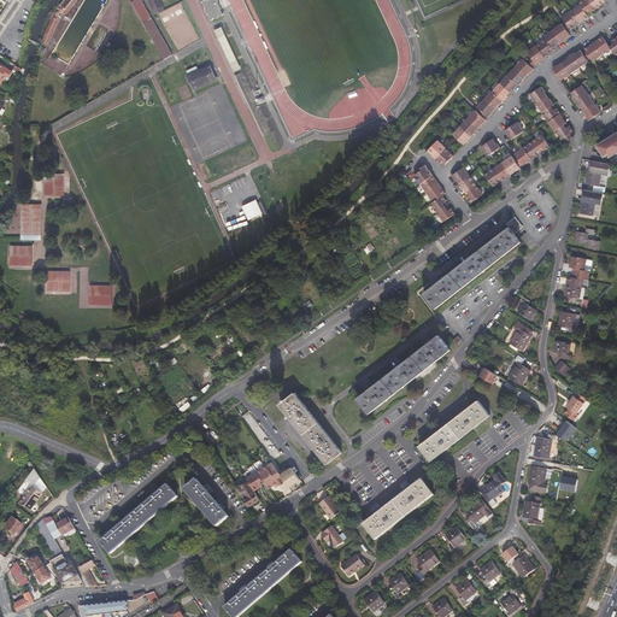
[(76,0),(66,0),(57,13),(54,12),(47,28),(48,29),(39,52),(45,54),(58,23),(76,0)]
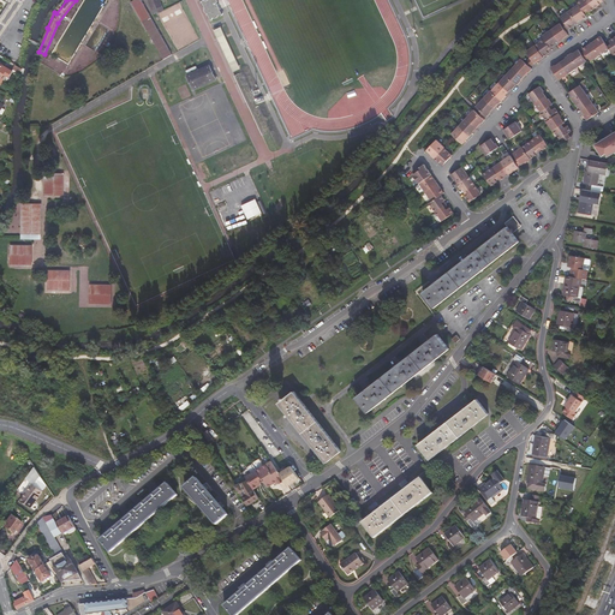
[(133,0),(131,3),(163,59),(171,54),(141,0),(133,0)]
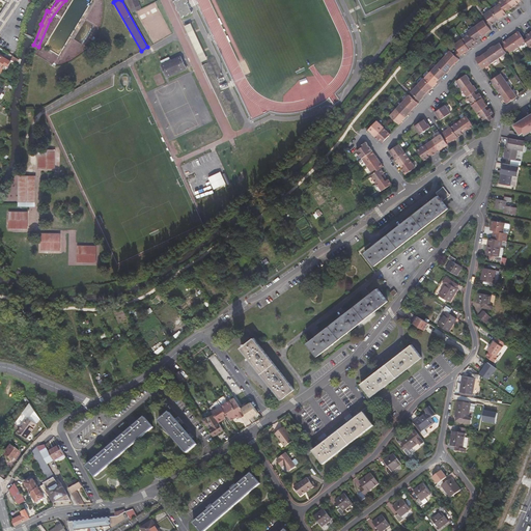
[(141,7),(137,0),(129,0),(134,10),(141,7)]
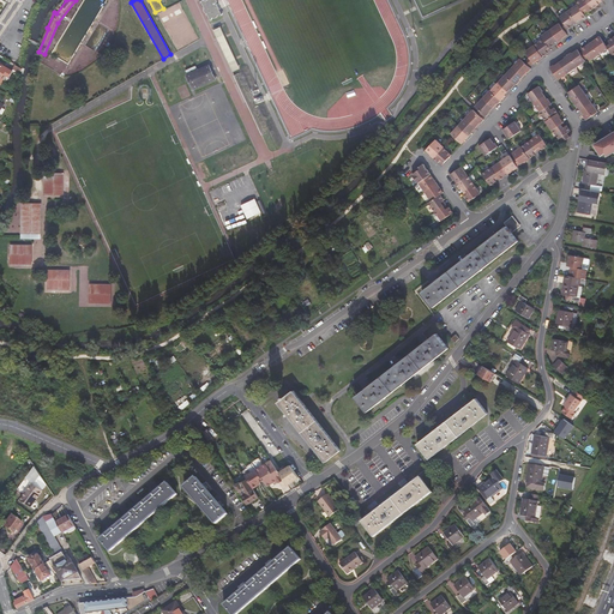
[(217,4),(217,0),(200,0),(200,1),(202,4),(203,5),(205,7),(204,10),(205,11),(206,12),(208,14),(208,18),(209,19),(211,18),(214,17),(217,16),(221,14),(222,14),(223,13),(222,11),(221,10),(218,8),(217,6),(217,4)]
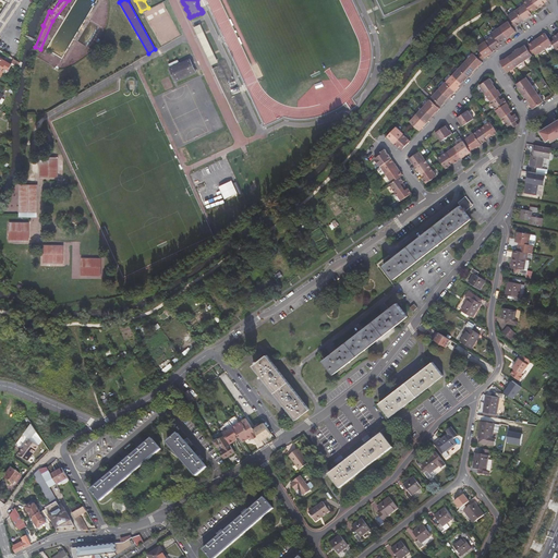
[(525,0),(522,3),(521,8),(525,14),(529,12),(530,14),(532,11),(537,8),(531,0),(525,0)]
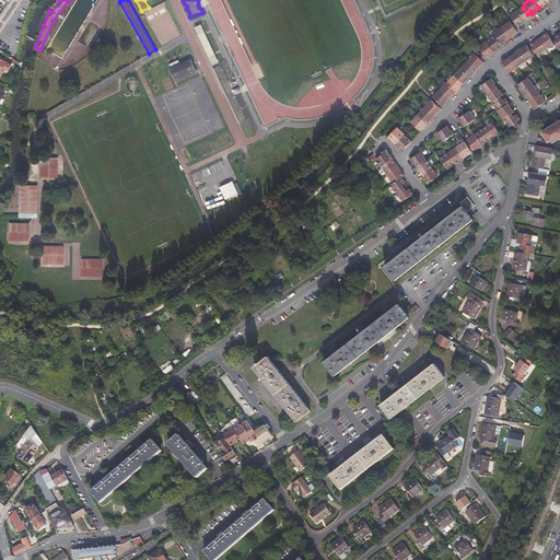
[(523,8),(515,13),(523,24),(531,19),(529,16),(527,14),(523,8)]
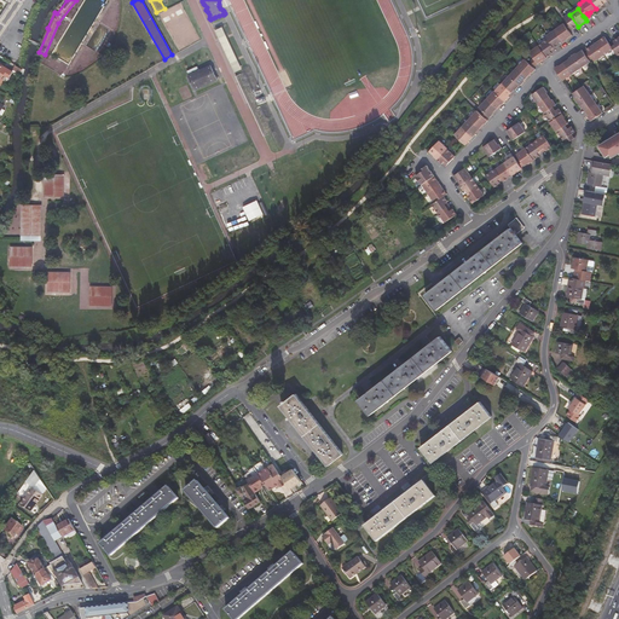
[(565,27),(568,33),(578,27),(570,15),(560,21),(565,27)]
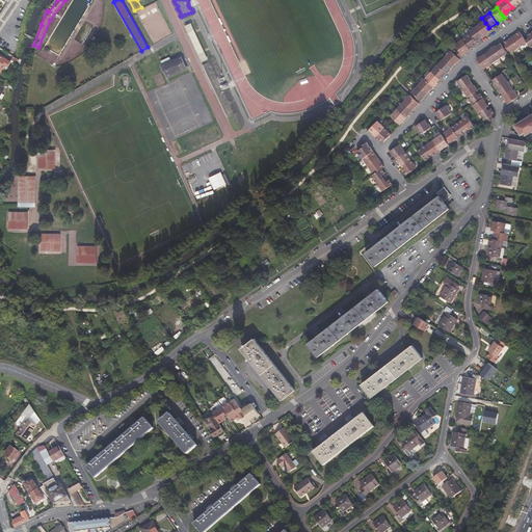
[(207,58),(191,23),(186,25),(203,60),(207,58)]
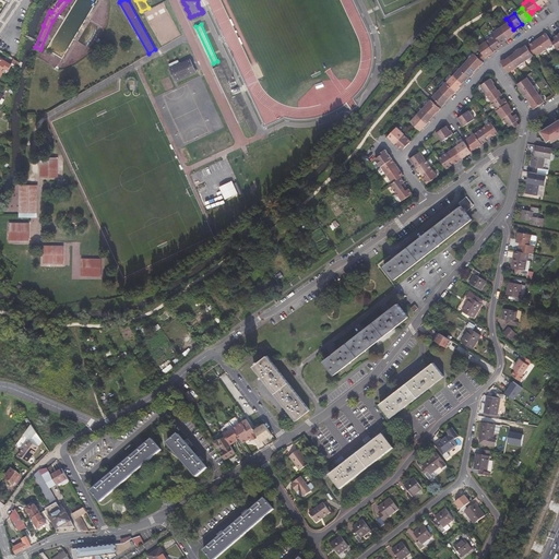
[(506,25),(498,31),(506,42),(514,36),(510,31),(507,26),(506,25)]
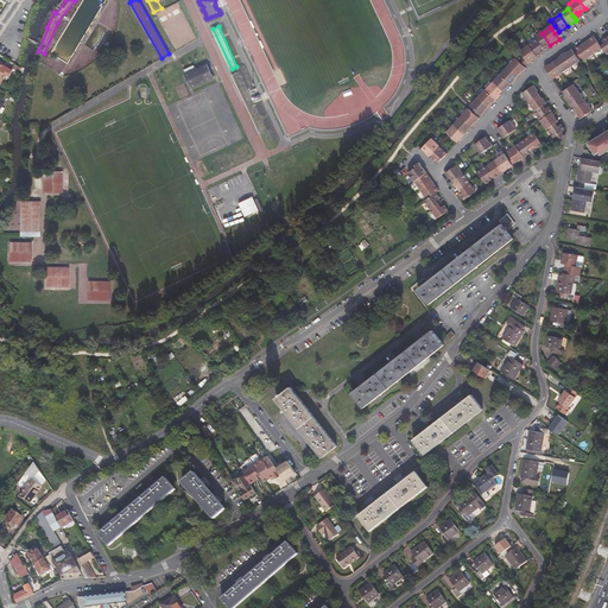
[(532,39),(534,43),(540,51),(550,45),(542,33),(532,39)]
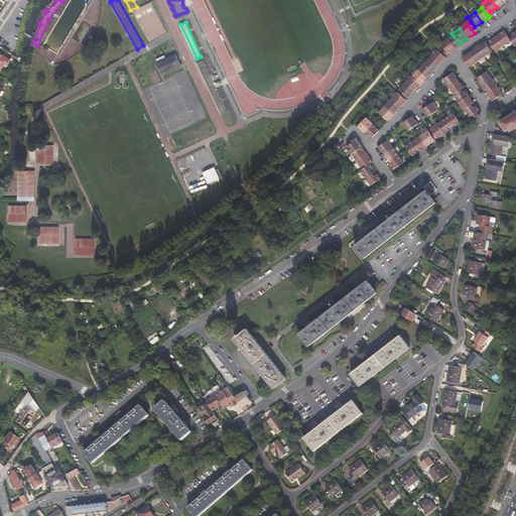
[(500,49),(508,44),(507,42),(506,41),(503,37),(501,34),(493,39),(500,49)]
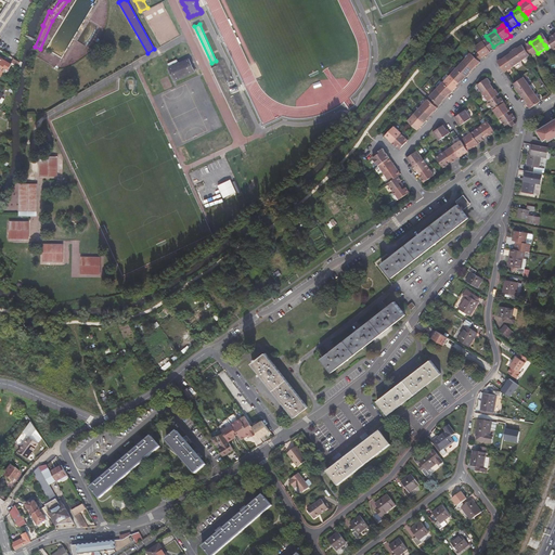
[(551,53),(554,50),(554,42),(552,37),(545,41),(546,42),(547,44),(545,46),(546,48),(551,53)]
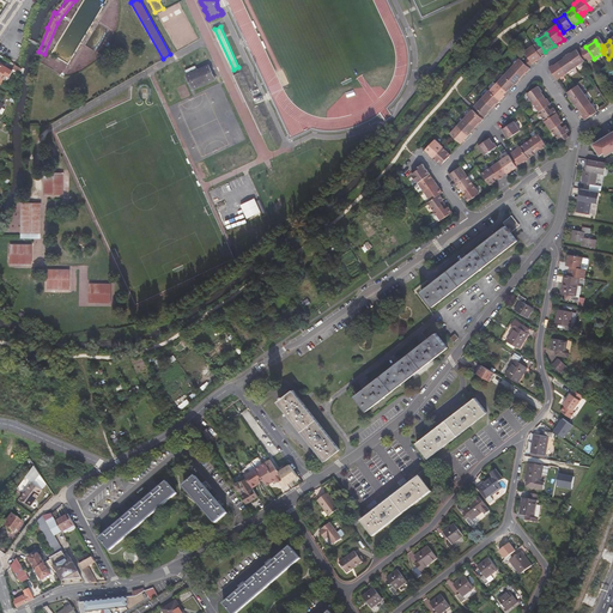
[(539,43),(529,49),(538,60),(544,56),(541,54),(545,52),(539,43)]
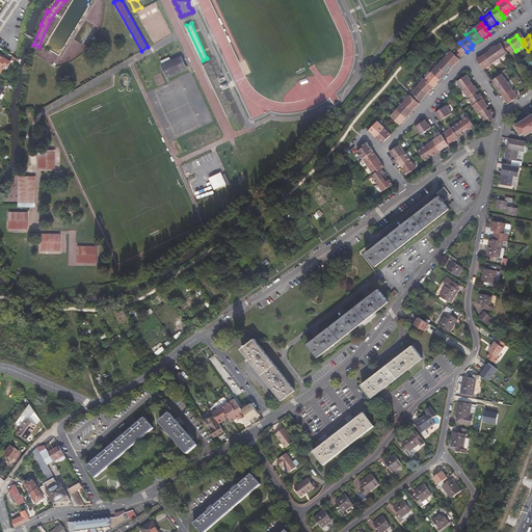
[(505,52),(508,56),(515,51),(508,41),(501,46),(502,48),(505,52)]
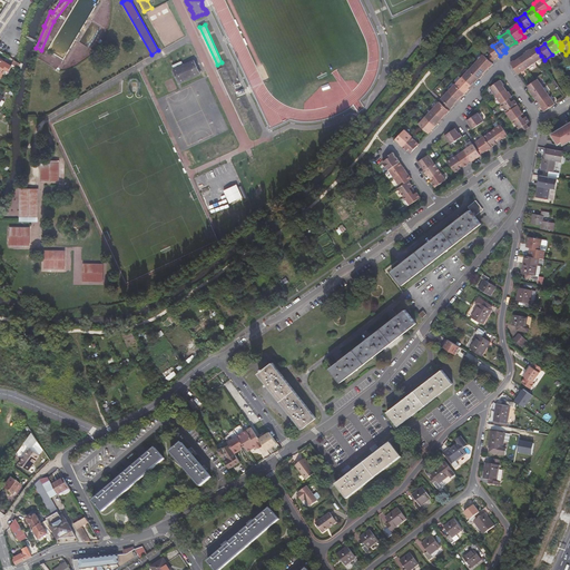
[(489,55),(494,61),(501,57),(500,56),(492,46),(485,51),(489,55)]
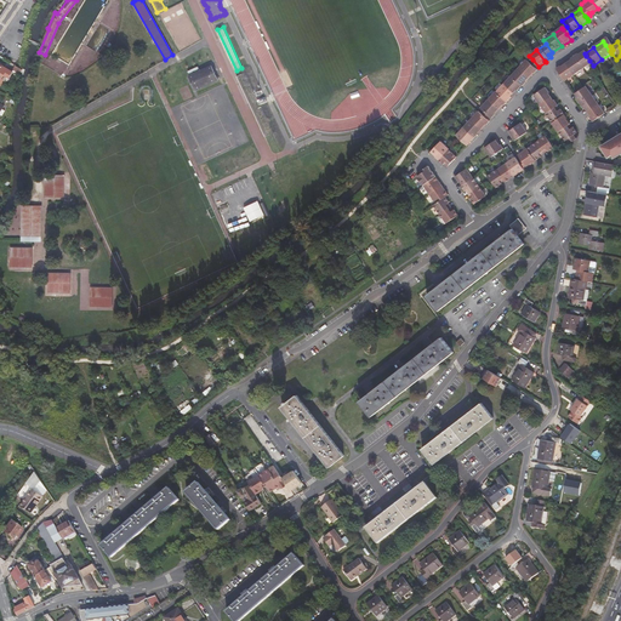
[(580,72),(588,66),(587,63),(584,57),(580,53),(571,60),(580,72)]
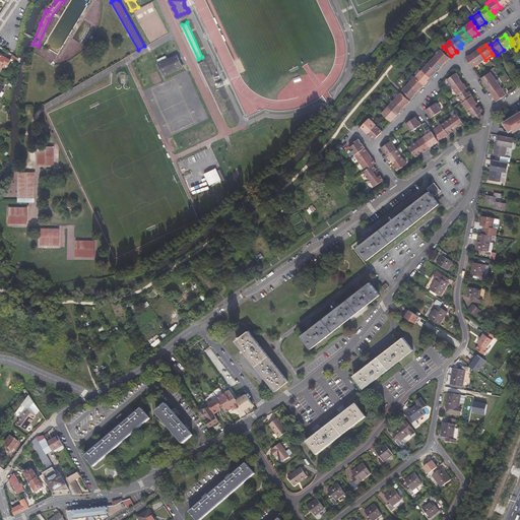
[(485,60),(478,50),(470,55),(477,65),(485,60)]
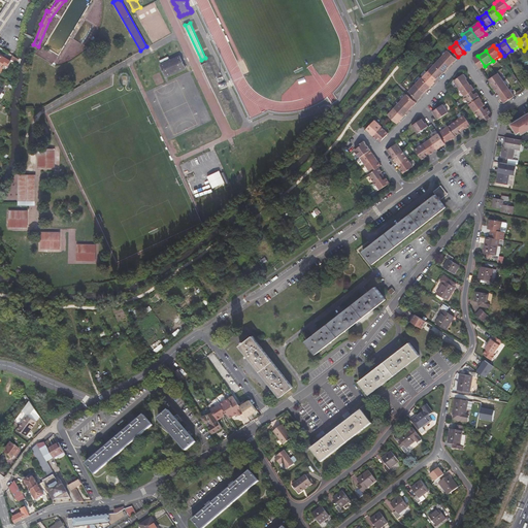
[(444,54),(437,61),(447,69),(454,63),(452,61),(448,57),(444,54)]
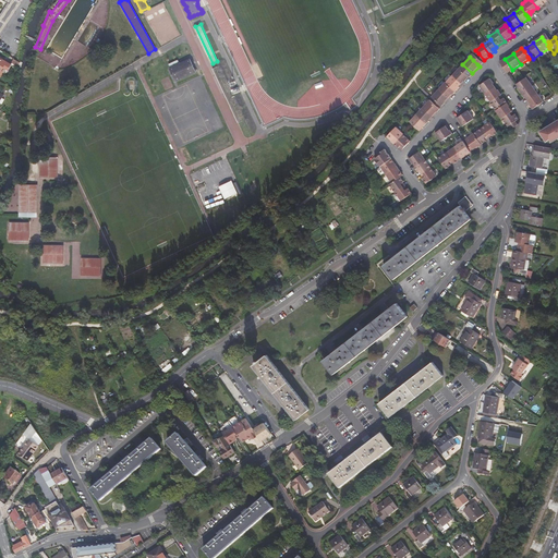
[(8,62),(0,58),(0,76),(0,77),(3,73),(2,72),(4,68),(9,70),(13,64),(16,65),(19,62),(14,60),(12,62),(9,61),(8,62)]
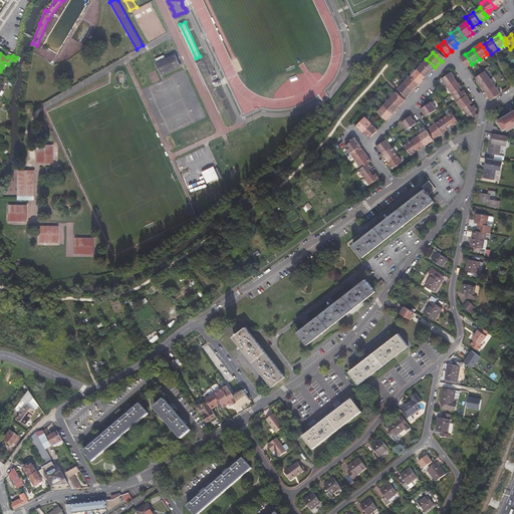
[(472,64),(465,54),(458,59),(465,70),(472,64)]
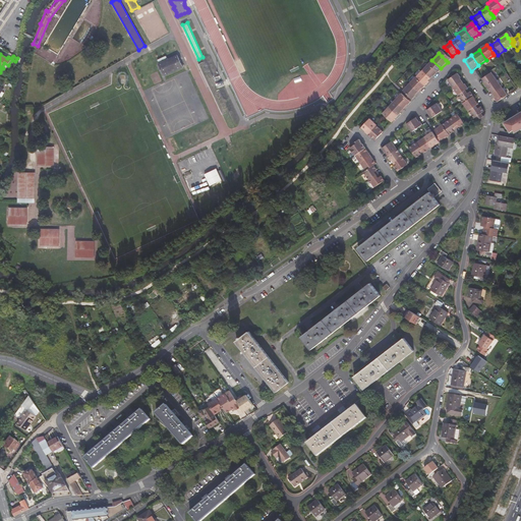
[(164,75),(182,67),(176,56),(167,60),(166,57),(157,60),(164,75)]
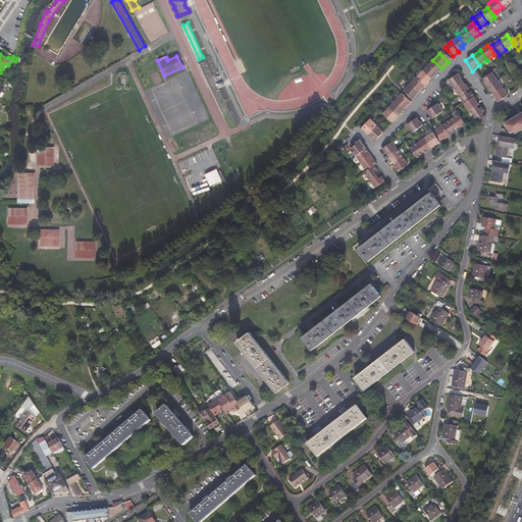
[(432,60),(426,66),(435,75),(441,68),(432,60)]
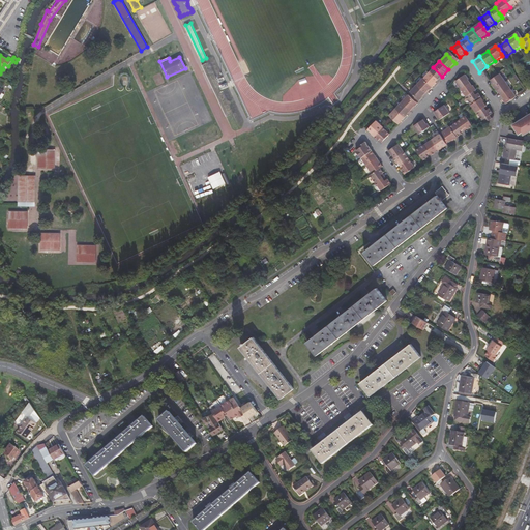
[(433,67),(427,75),(436,83),(442,77),(433,67)]
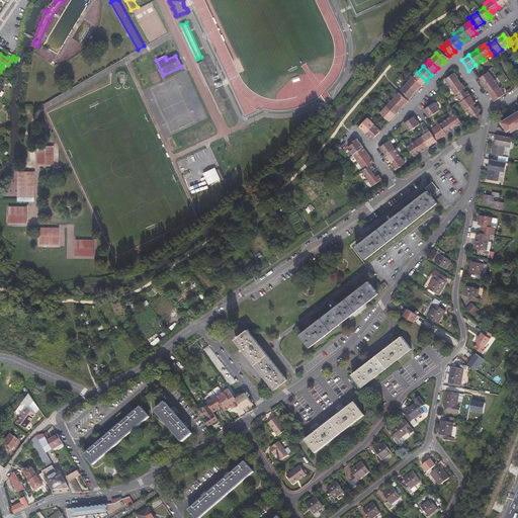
[(411,80),(420,88),(426,81),(417,73),(411,80)]
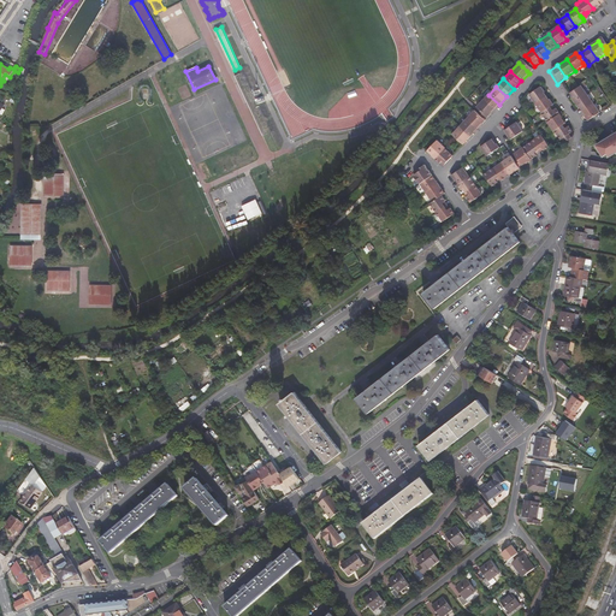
[(578,89),(567,96),(569,100),(568,101),(573,106),(584,99),(578,89)]
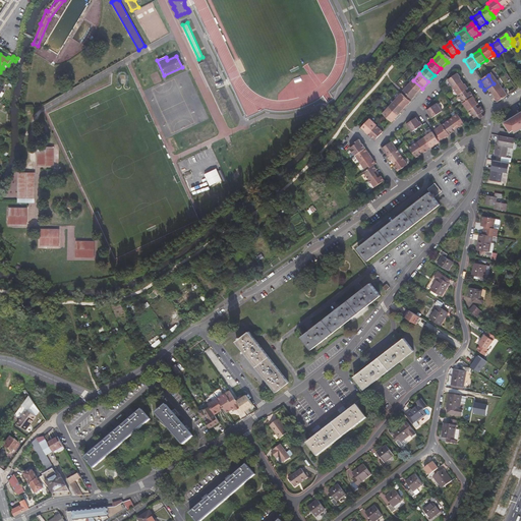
[(450,91),(459,84),(457,81),(458,81),(454,76),(445,83),(450,91)]
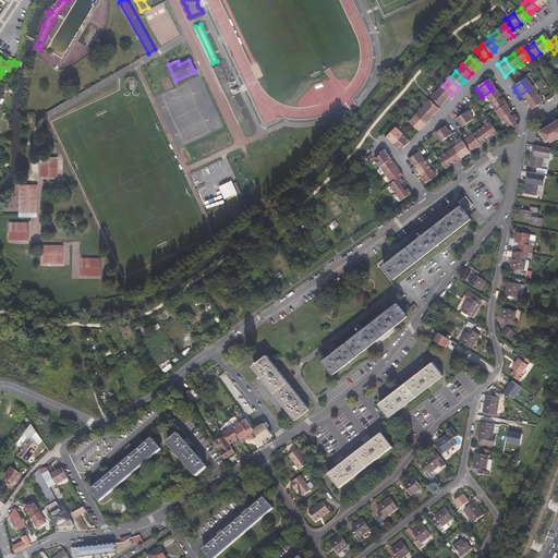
[(435,93),(445,101),(452,95),(443,86),(441,85),(435,93)]
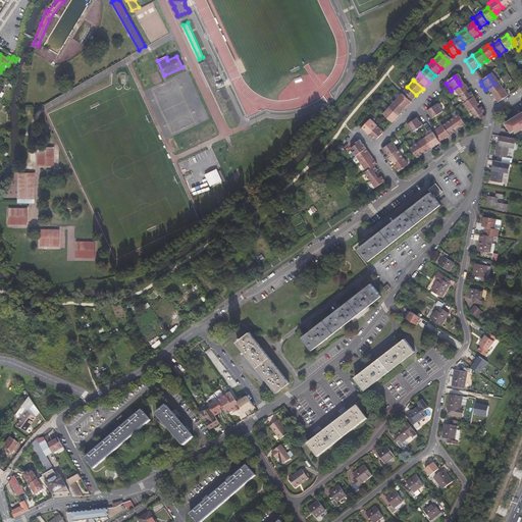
[(500,91),(494,84),(485,90),(488,95),(488,94),(490,97),(500,91)]
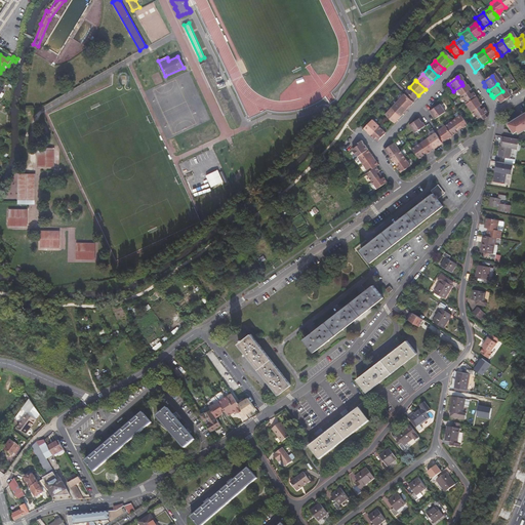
[(453,91),(458,99),(466,94),(468,93),(469,92),(465,88),(462,85),(453,91)]
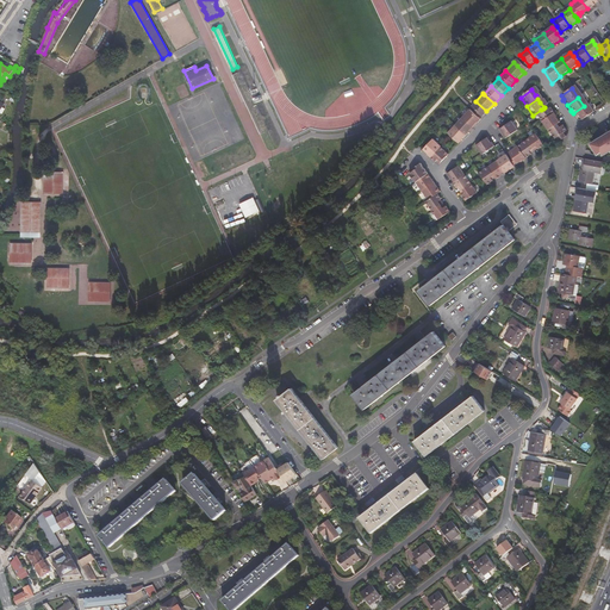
[(472,113),(478,118),(479,119),(486,111),(475,101),(468,110),(472,113)]
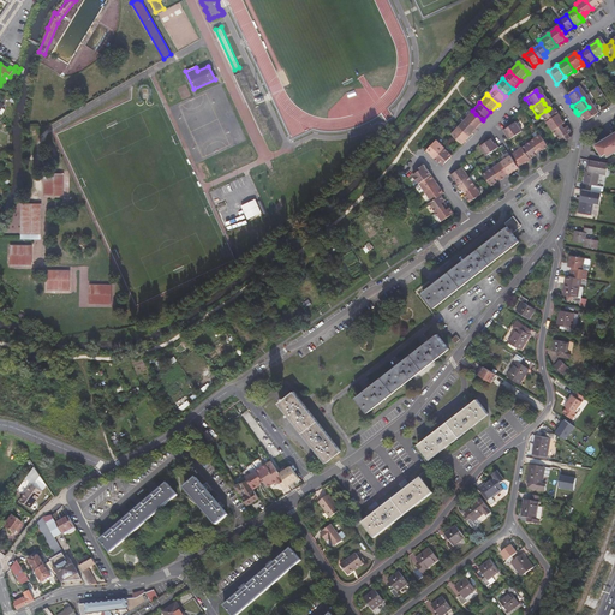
[(584,124),(595,117),(589,107),(578,114),(580,118),(580,119),(584,124)]
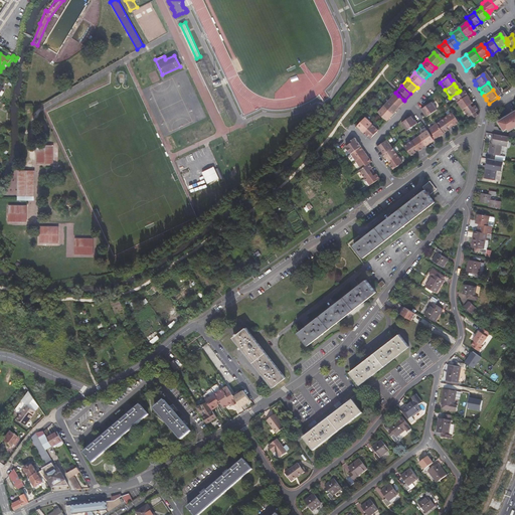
[(450,98),(455,106),(465,99),(462,94),(461,95),(459,96),(457,93),(450,98)]
